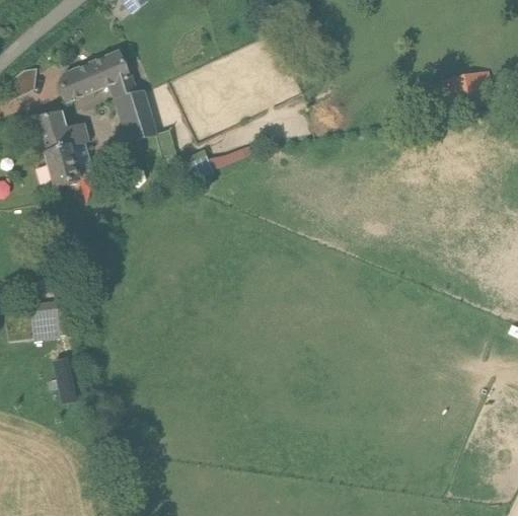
[(127,0),(138,9),(154,0),(127,0)]
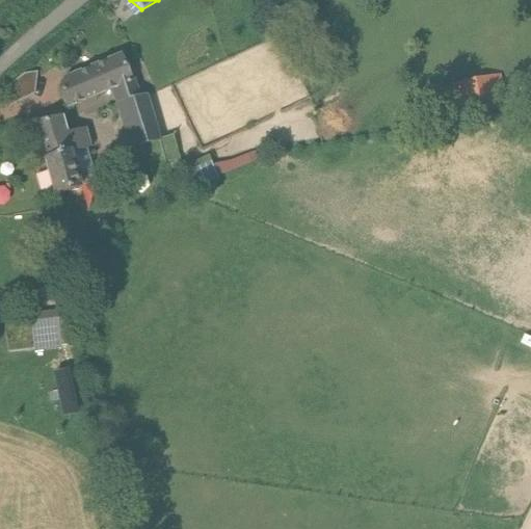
[(131,48),(59,75),(70,103),(112,87),(141,76),(131,48)]
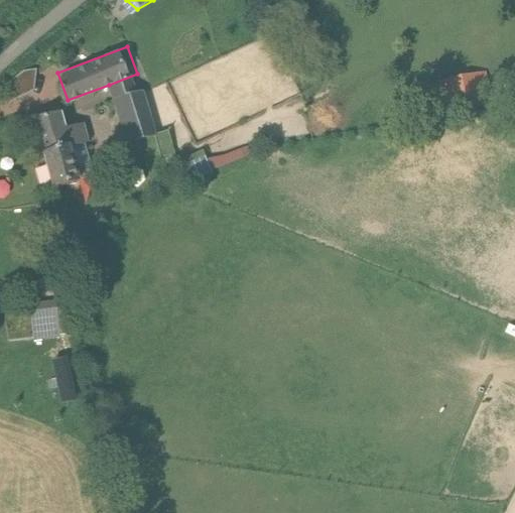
[(491,69),(441,75),(445,104),(494,98),(491,69)]
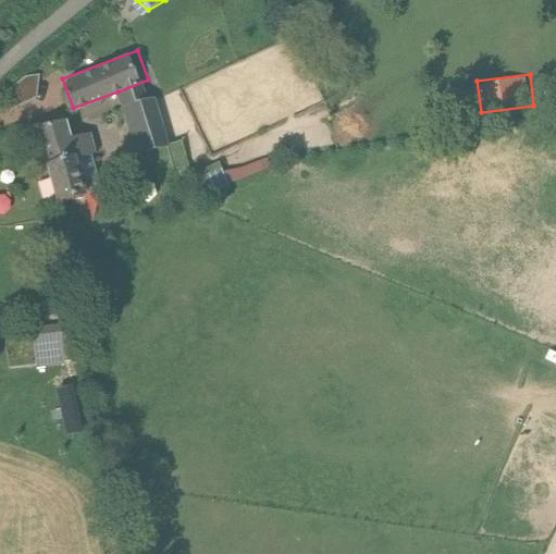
[(118,91),(122,107),(156,97),(148,79),(118,91)]
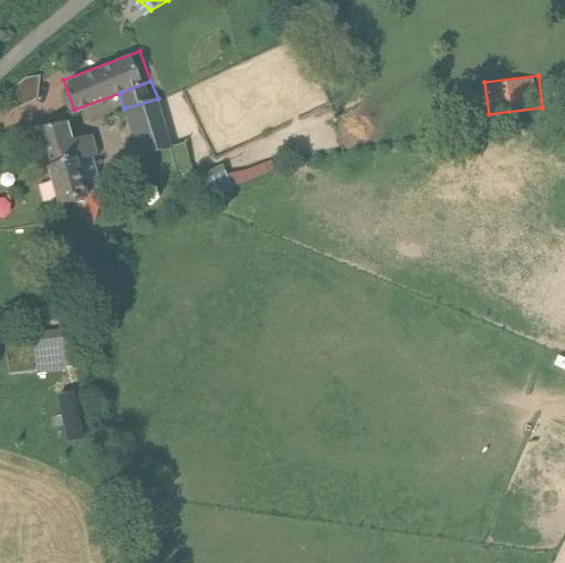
[(124,108),(137,155),(169,146),(171,146),(164,117),(158,98),(124,108)]
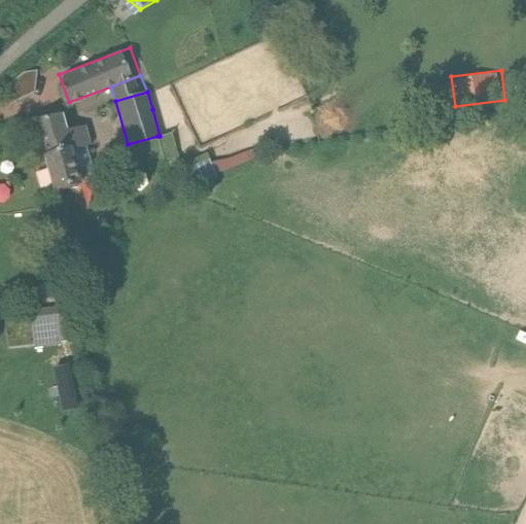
[(64,111),(35,118),(43,151),(85,141),(91,140),(85,123),(68,128),(64,111)]
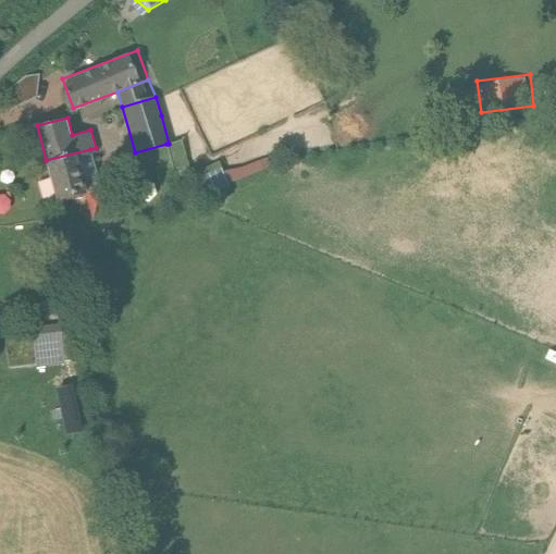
[(167,144),(176,175),(192,170),(182,138),(169,144),(167,144)]
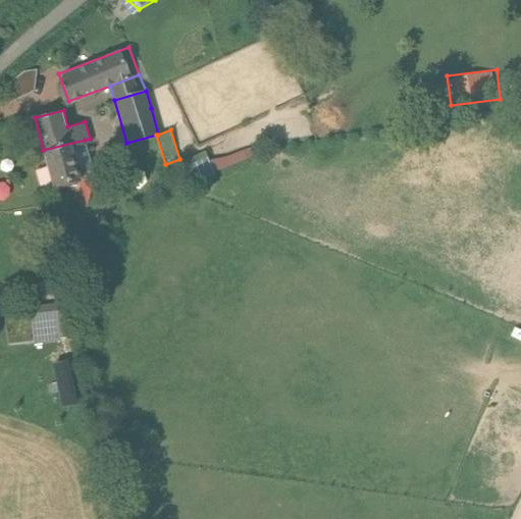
[(52,186),(53,189),(94,177),(85,140),(43,150),(47,165),(52,186)]
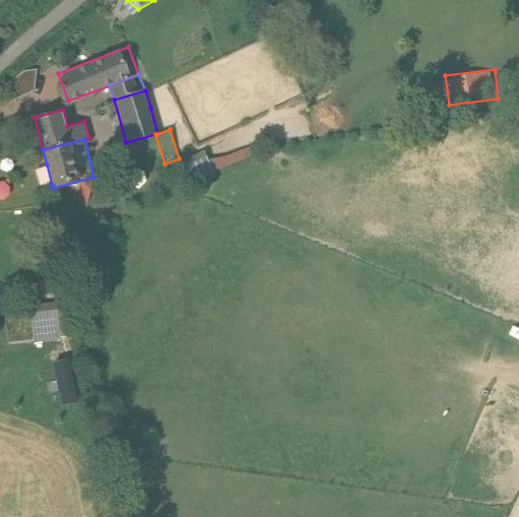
[(196,175),(249,157),(245,146),(211,157),(208,149),(190,155),(196,175)]
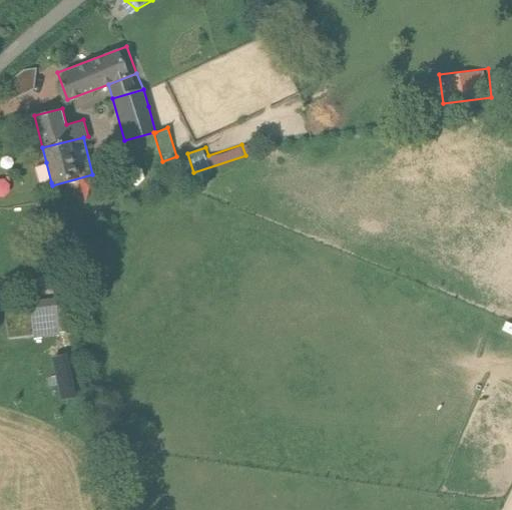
[(34,165),(39,185),(51,182),(46,162),(34,165)]
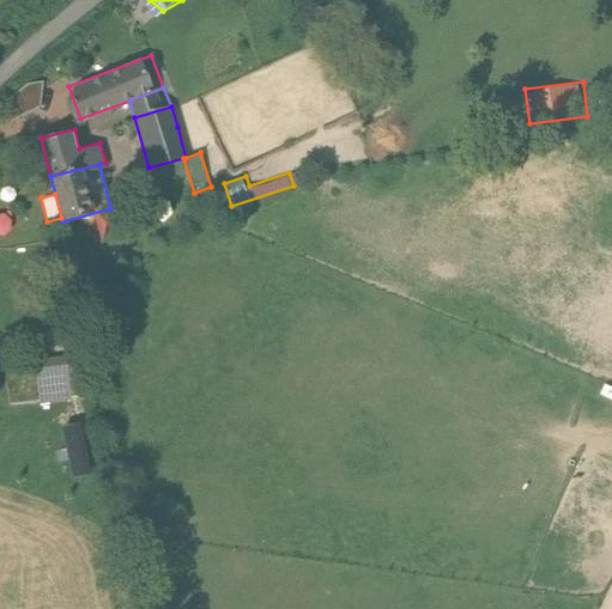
[(8,359),(10,400),(78,396),(76,355),(8,359)]
